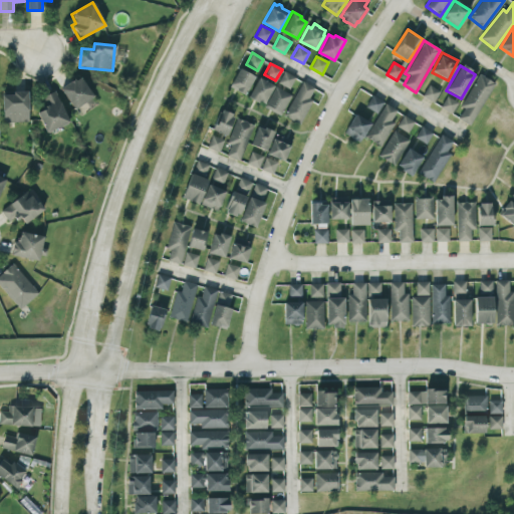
[(253,76),(238,68),(229,87),(245,95),(253,76)]
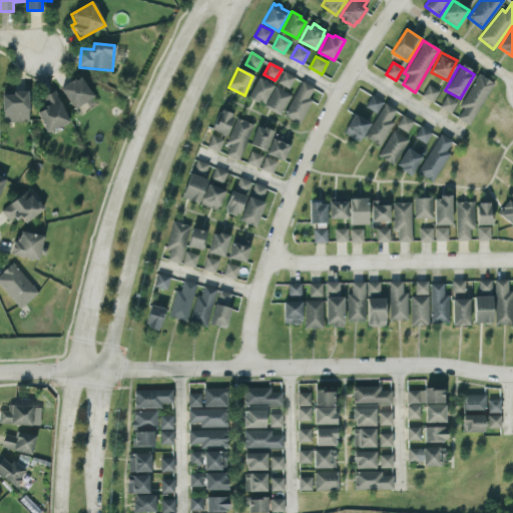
[(284,70),(295,77),(289,88),(278,82),(284,70)]
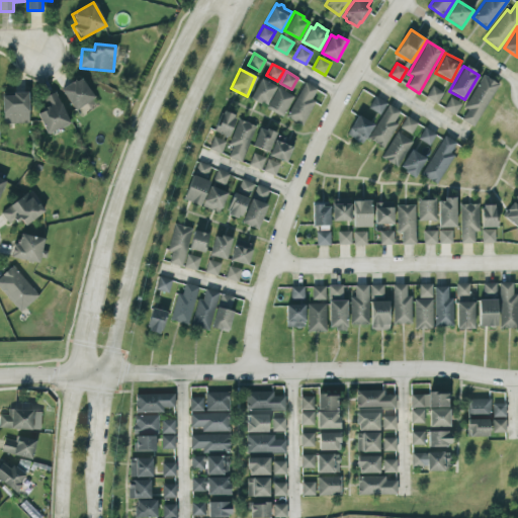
[(475,126),(498,84),(482,75),(463,108),(465,110),(460,119),(475,126)]
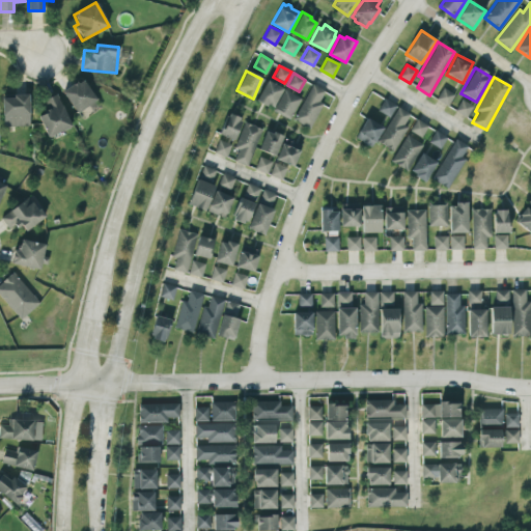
[(96,100),(82,79),(62,92),(76,114),(96,100)]
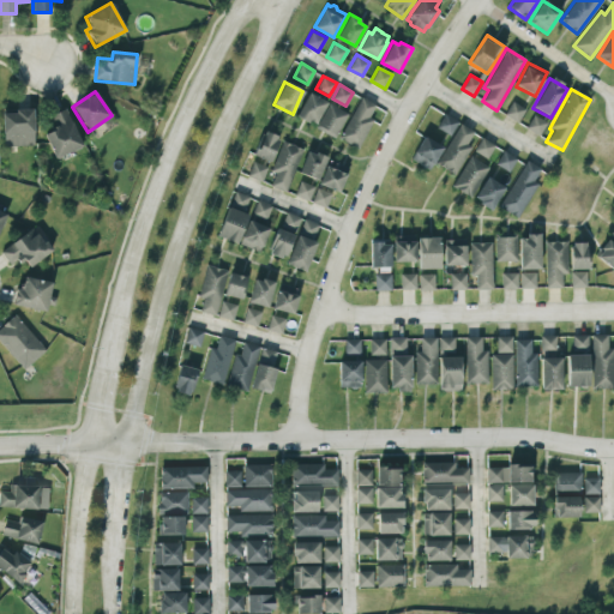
[(314,126),(326,102),(308,92),(296,116),(314,126)]
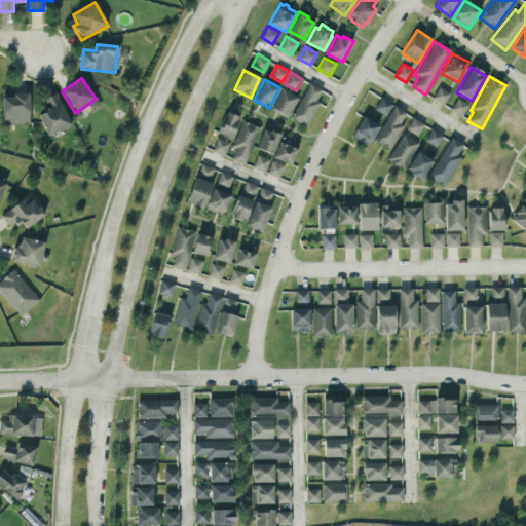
[(307,128),(320,103),(316,101),(322,89),(308,83),(291,120),(307,128)]
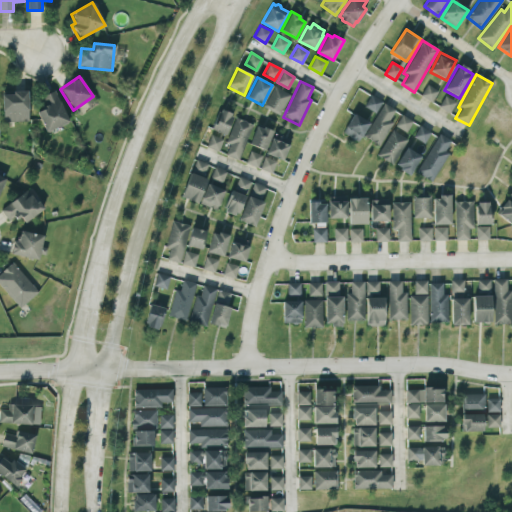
[(420,96),(431,102),(437,91),(426,85),(420,96)]
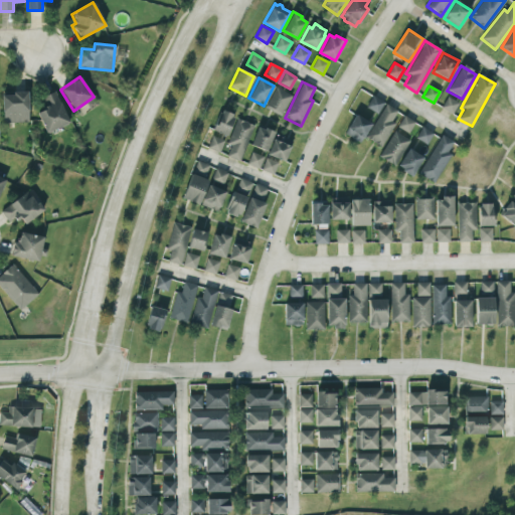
[(281,116),(292,96),(276,87),(265,107),(281,116)]
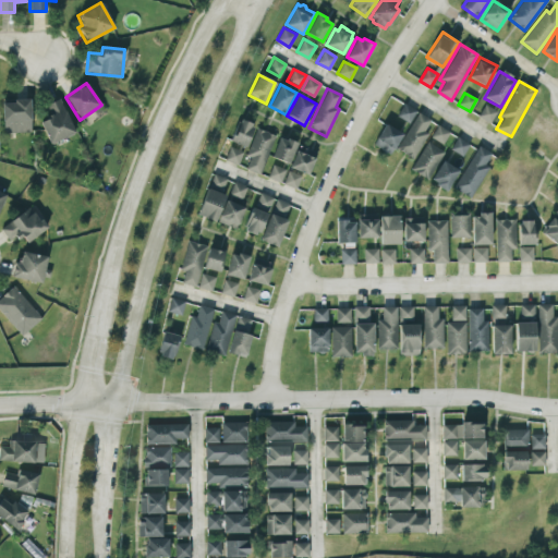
[(45,105),(50,118),(39,121),(49,144),(74,134),(60,98),(45,105)]
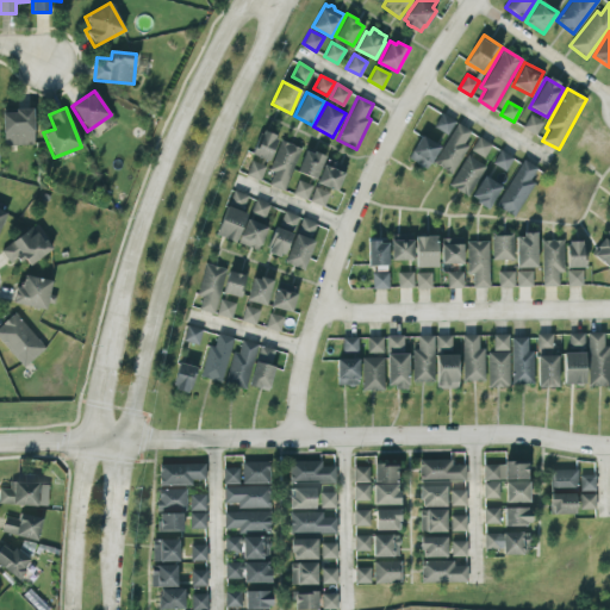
[(2,111),(2,145),(33,145),(32,110),(2,111)]
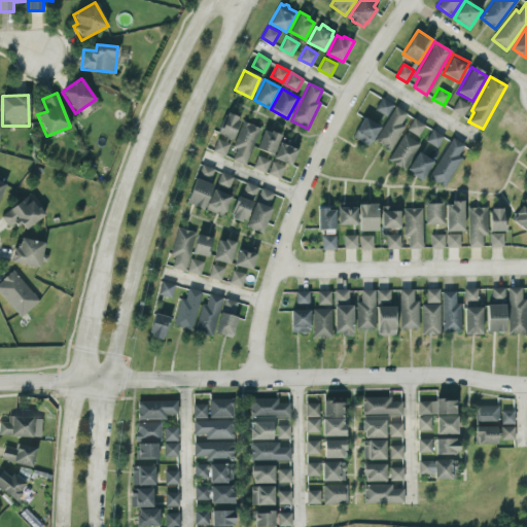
[(393,105),(381,98),(374,109),(386,117),(393,105)]
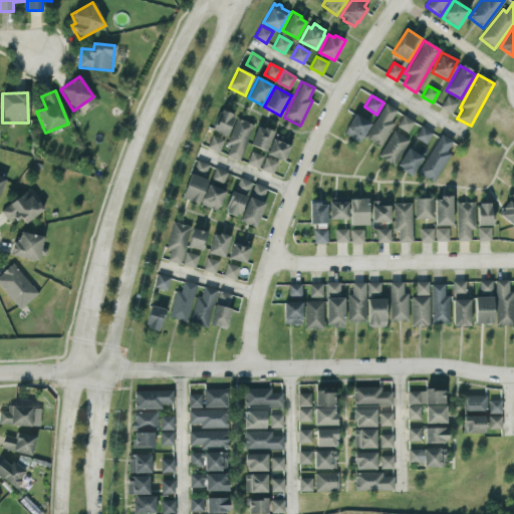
[(440,107),(451,113),(457,102),(446,96),(440,107)]
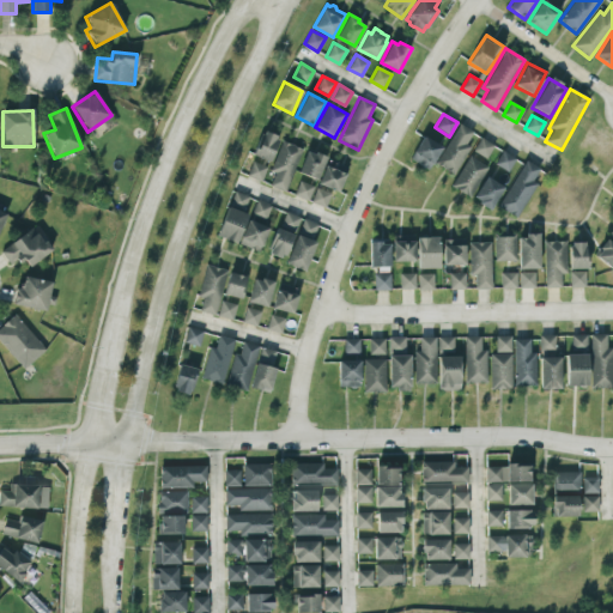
[(435,163),(454,175),(471,147),(466,144),(473,132),(459,123),(435,163)]
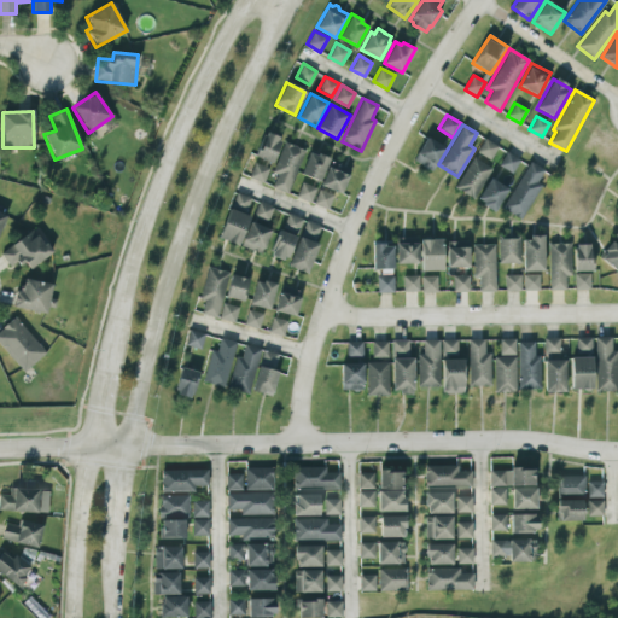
[(256,157),(270,163),(280,138),(264,133),(256,157)]
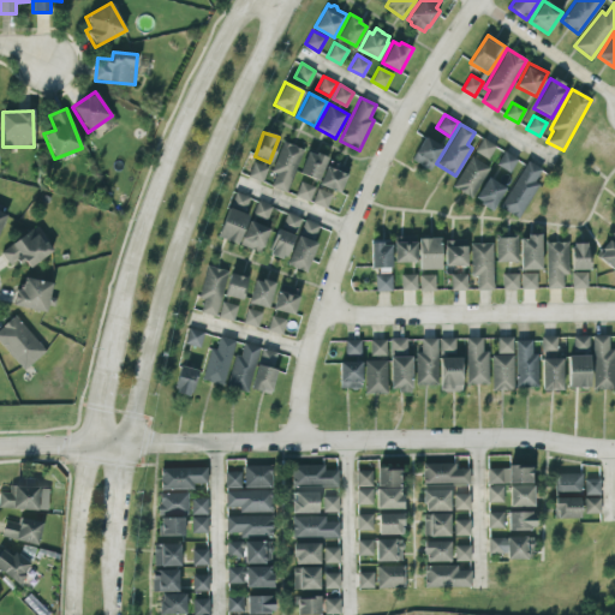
[(433,171),(442,145),(422,137),(411,162),(433,171)]
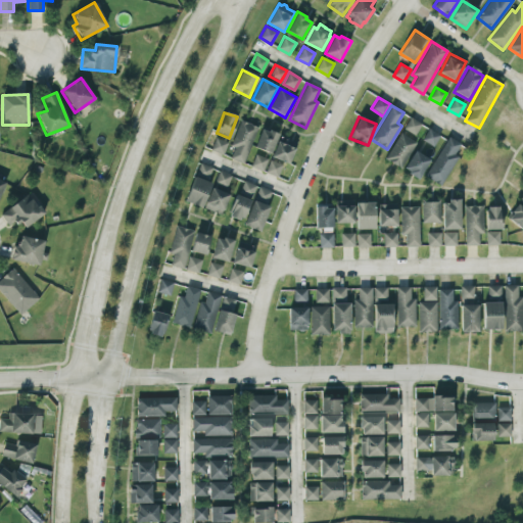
[(421,124),(410,117),(403,129),(415,136),(421,124)]
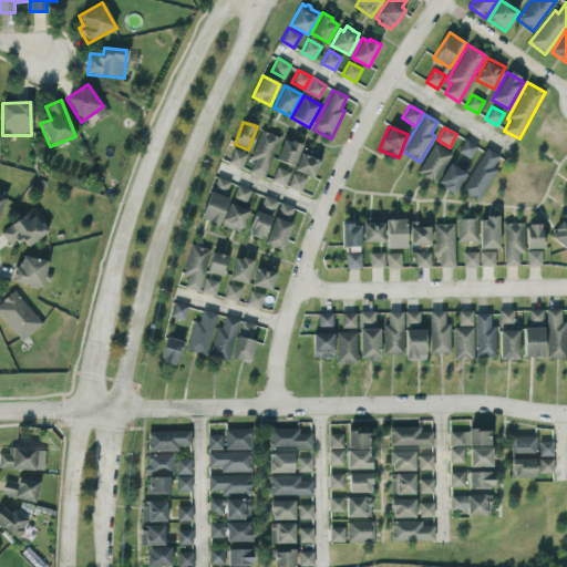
[(279,137),(260,131),(249,160),(254,161),(249,173),(264,178),(279,137)]
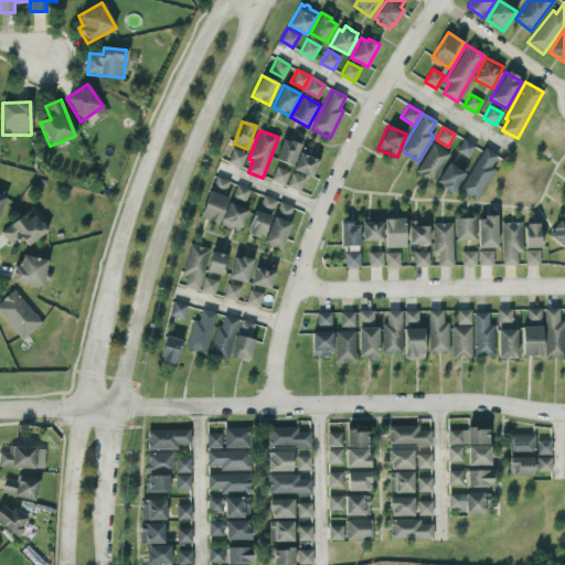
[(294,166),(300,145),(281,139),(275,160),(294,166)]
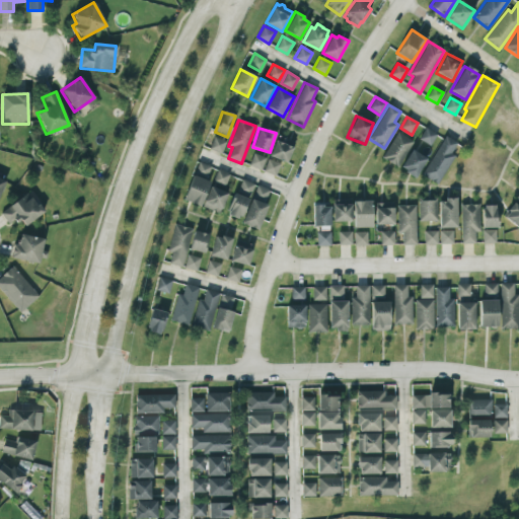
[(415,177),(438,135),(425,128),(401,170),(415,177)]
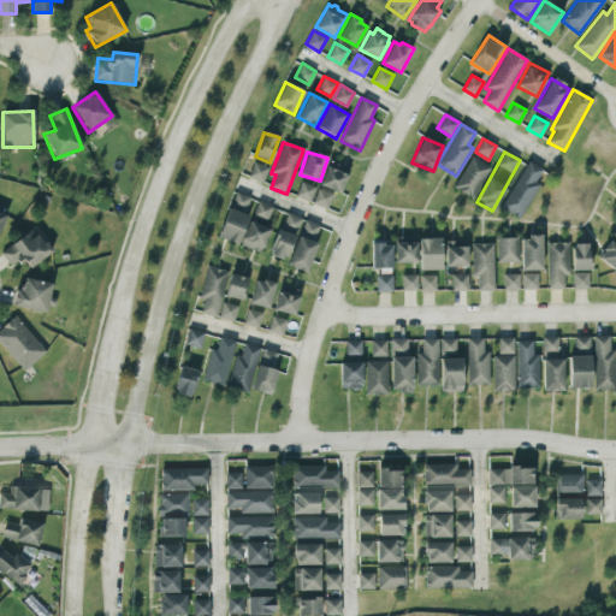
[(490,165),(469,155),(454,188),(474,199),(490,165)]
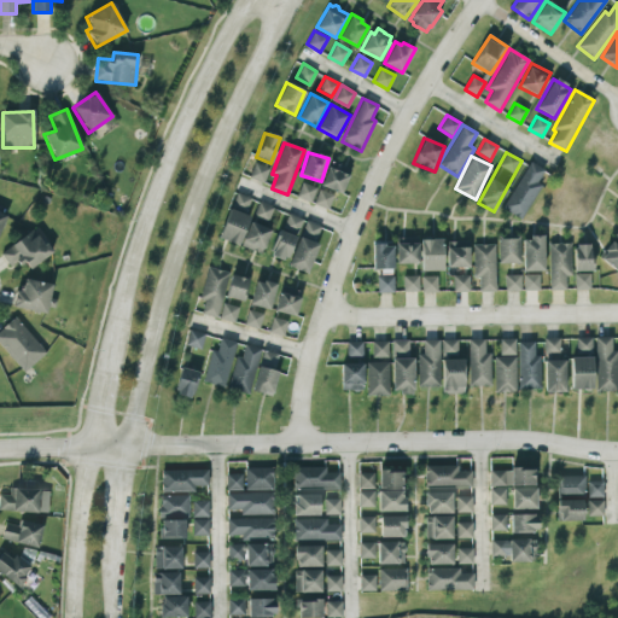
[(540,184),(537,184),(543,169),(525,162),(505,211),(524,220),(540,184)]
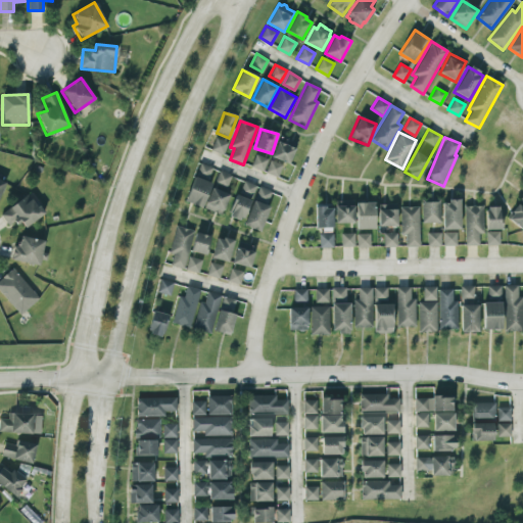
[(210,151),(223,154),(227,142),(215,138),(210,151)]
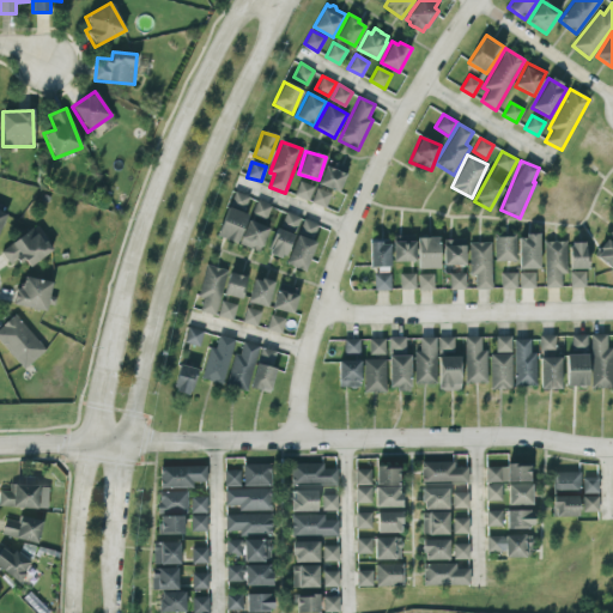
[(319,186),(339,192),(345,173),(323,165),(319,186)]
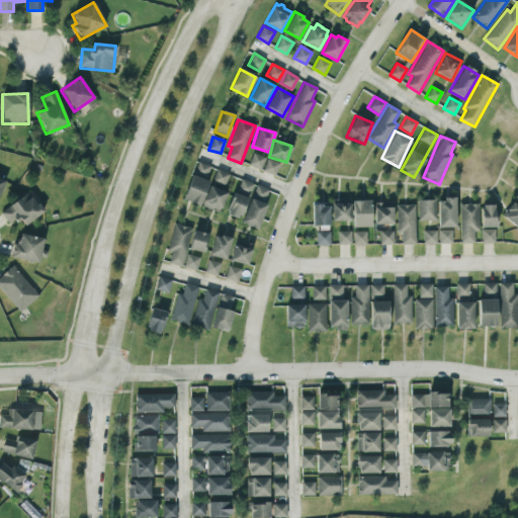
[(248,165),(260,170),(265,158),(252,153),(248,165)]
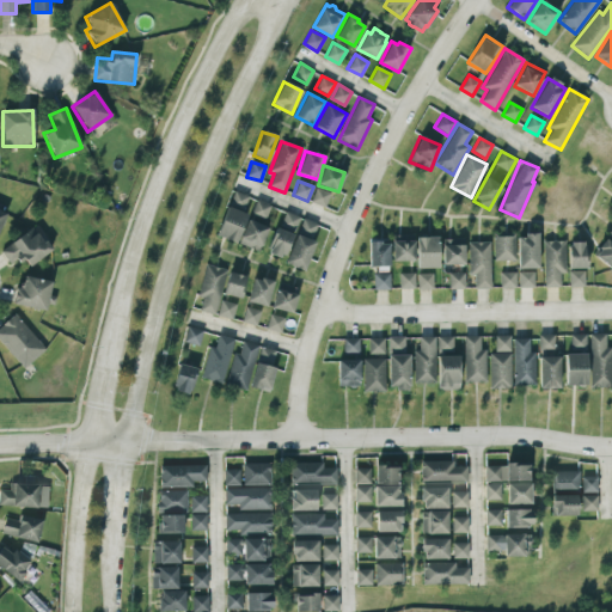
[(330,193),(314,188),(310,203),(325,207),(330,193)]
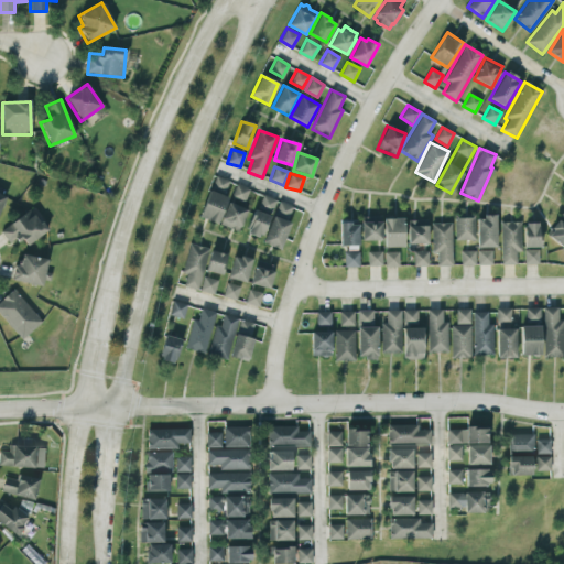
[(231,182),(214,175),(199,217),(217,224),(231,182)]
